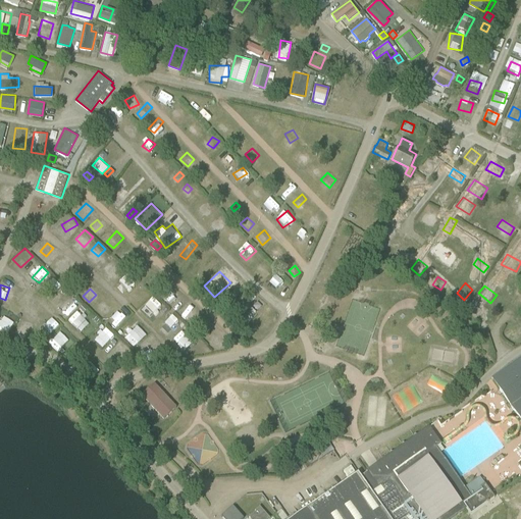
[(223,298),(230,305),(241,296),(233,289),(223,298)]
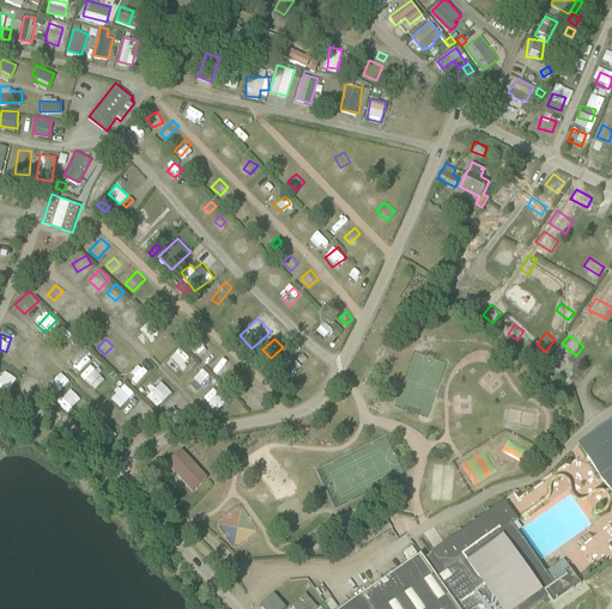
[(203,357),(208,347),(200,342),(194,352),(203,357)]
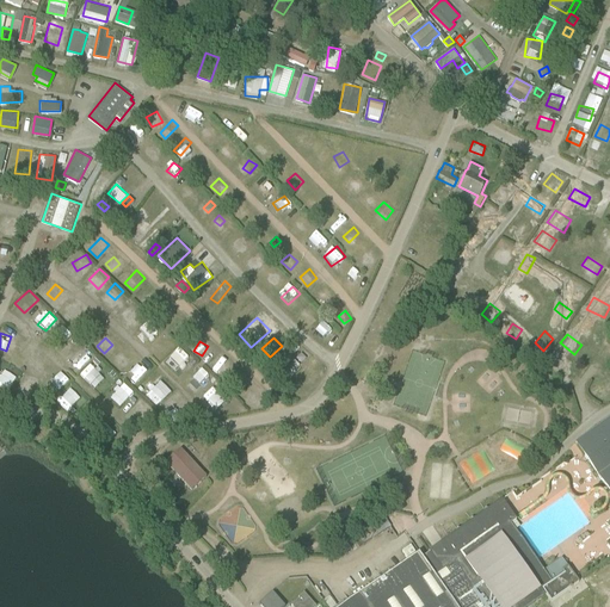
[(84,347),(78,354),(86,361),(92,354),(84,347)]
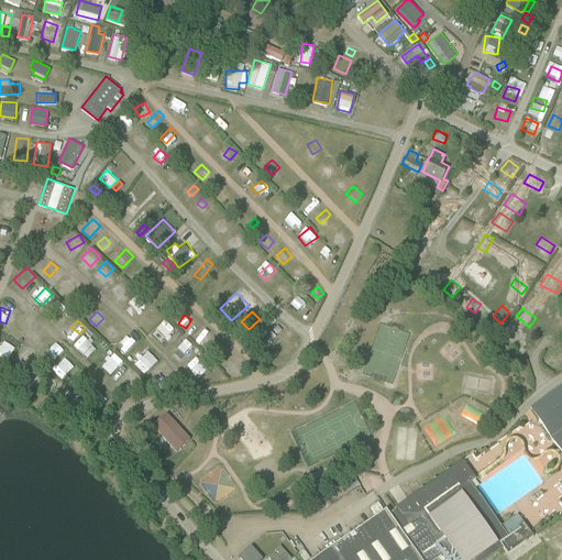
[(158,332),(165,341),(174,335),(166,326),(158,332)]
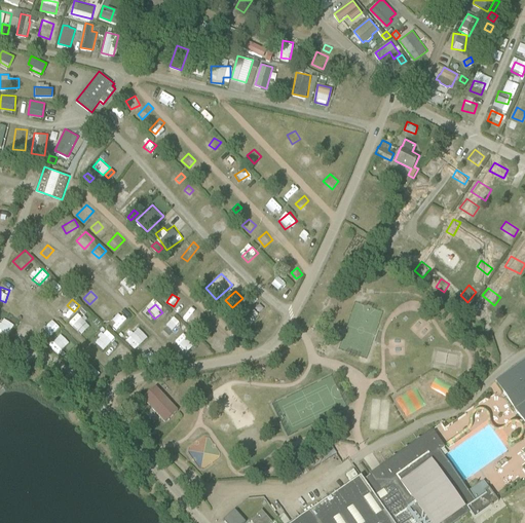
[(187,315),(194,309),(191,306),(184,312),(187,315)]
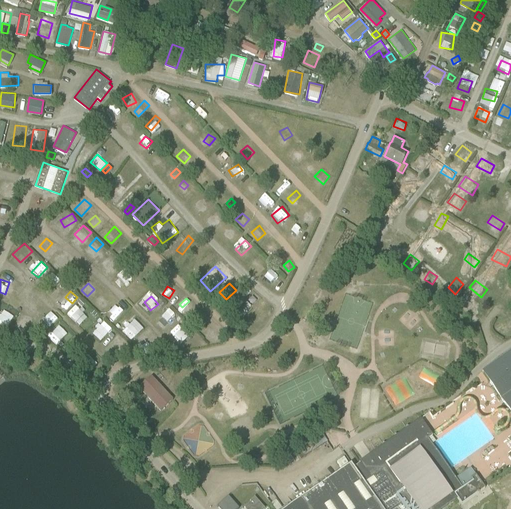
[(68,311),(80,323),(88,315),(76,303),(68,311)]
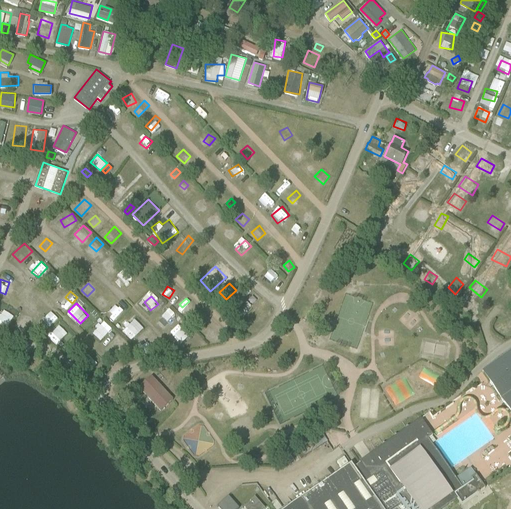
[(111,304),(107,312),(114,316),(118,308),(111,304)]
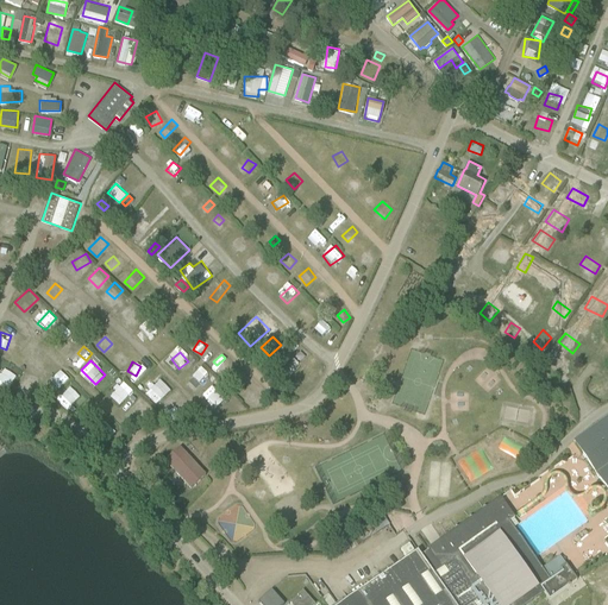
[(187,383),(195,391),(210,377),(198,364),(193,369),(196,373),(187,383)]
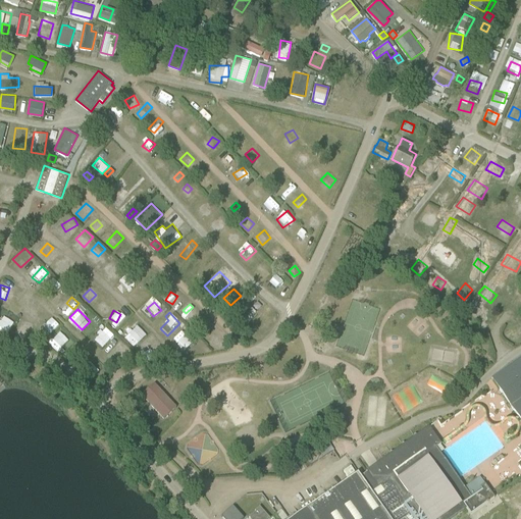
[(0,326),(5,329),(10,318),(5,315),(0,324),(0,326)]
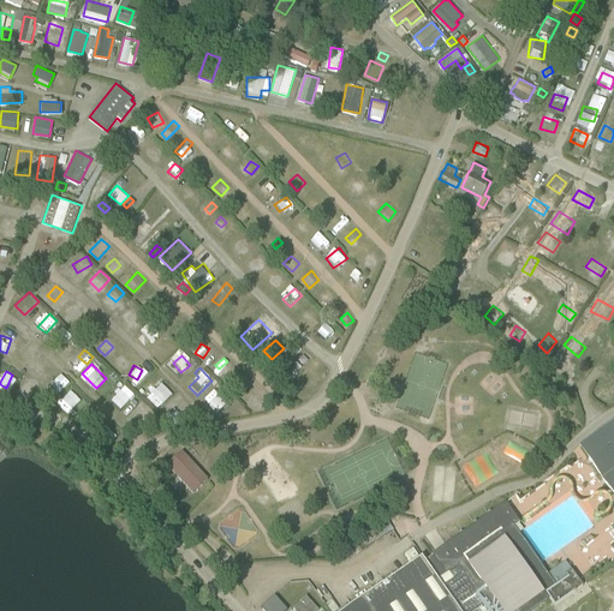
[(194,372),(184,381),(189,385),(197,376),(194,372)]
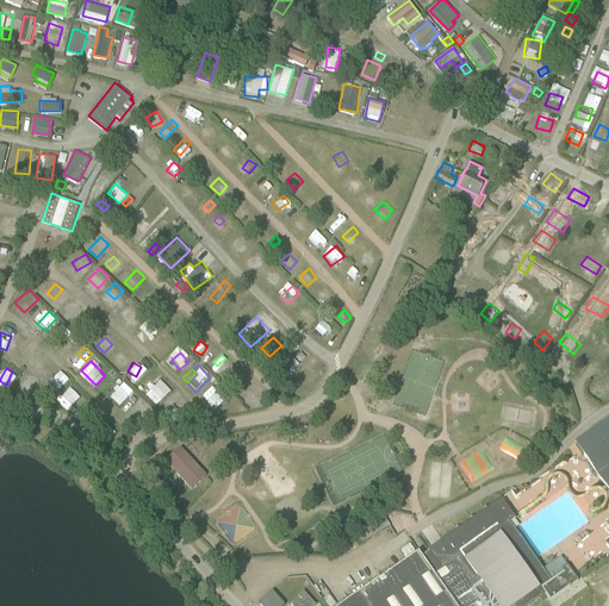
[(160,373),(144,388),(155,400),(172,385),(160,373)]
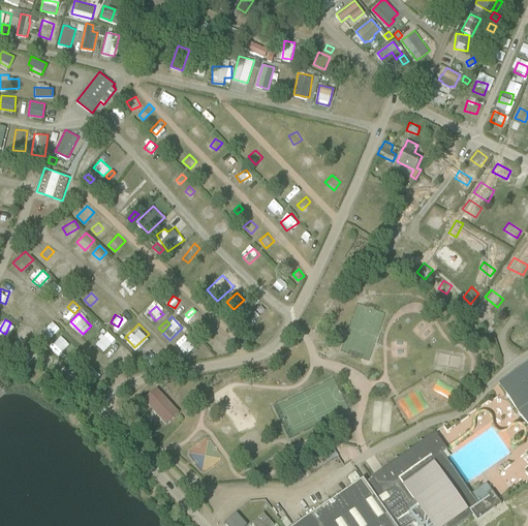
[(40,329),(44,338),(54,335),(50,325),(40,329)]
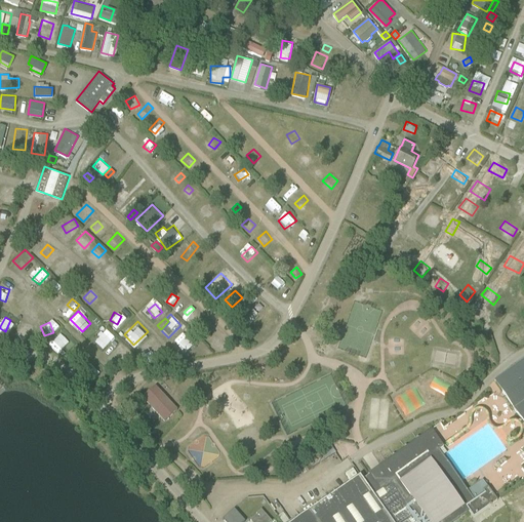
[(104,348),(116,335),(107,327),(95,339),(104,348)]
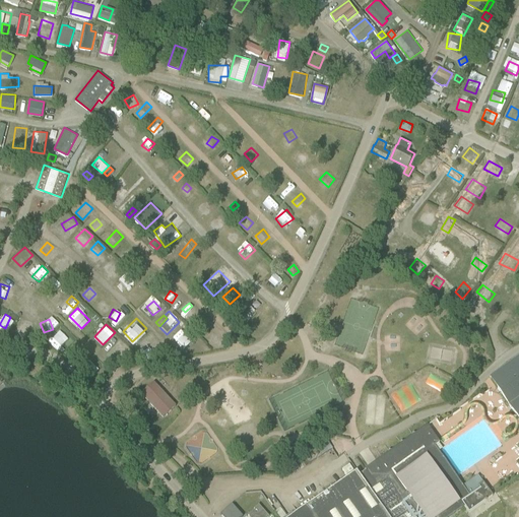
[(59,346),(68,334),(62,330),(53,341),(59,346)]
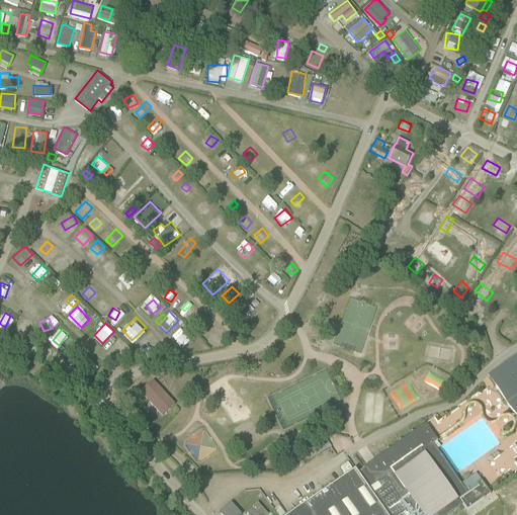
[(148,354),(160,342),(151,333),(139,346),(148,354)]
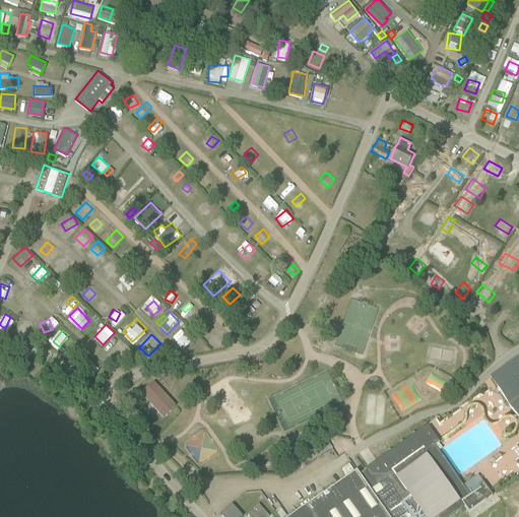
[(77,360),(87,347),(78,339),(68,351),(77,360)]
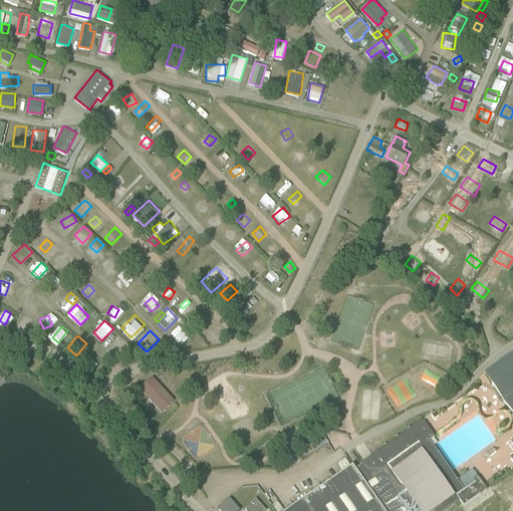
[(510,407),(512,410),(512,349),(485,369),(493,381),(494,381),(495,384),(498,389),(503,396),(508,403),(510,407)]
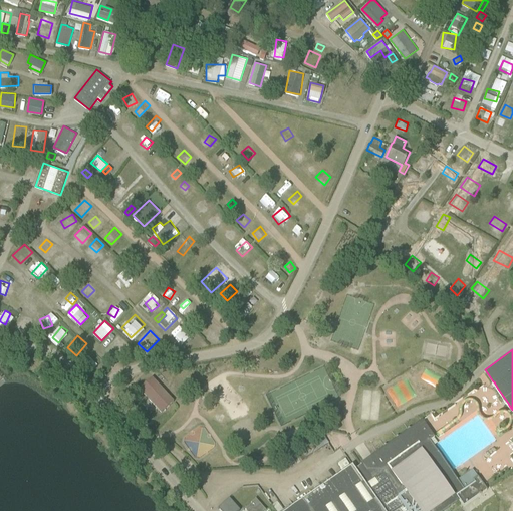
[(92,367),(101,358),(93,350),(84,358),(92,367)]
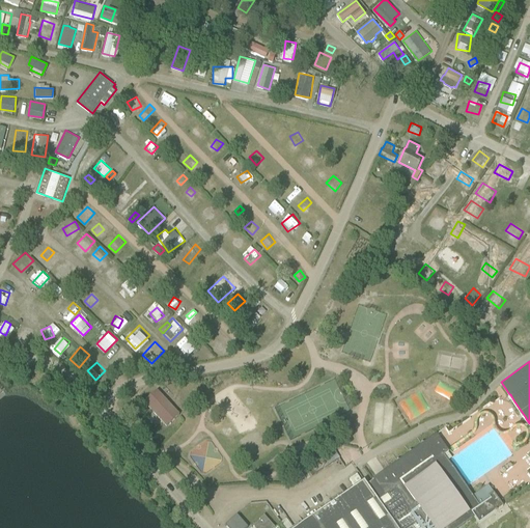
[(145,399),(167,424),(178,414),(180,413),(158,388),(145,399)]
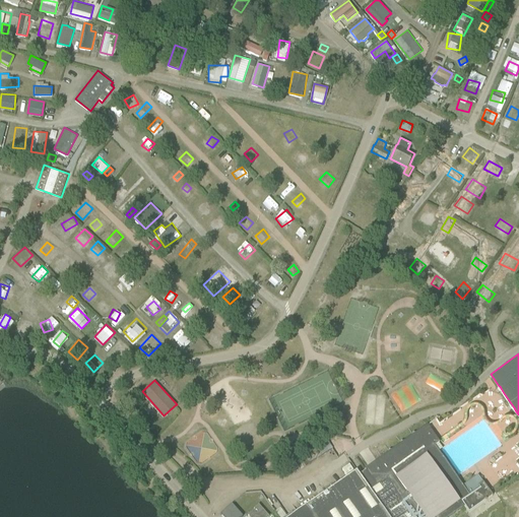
[(237,434),(256,425),(252,417),(233,427),(237,434)]
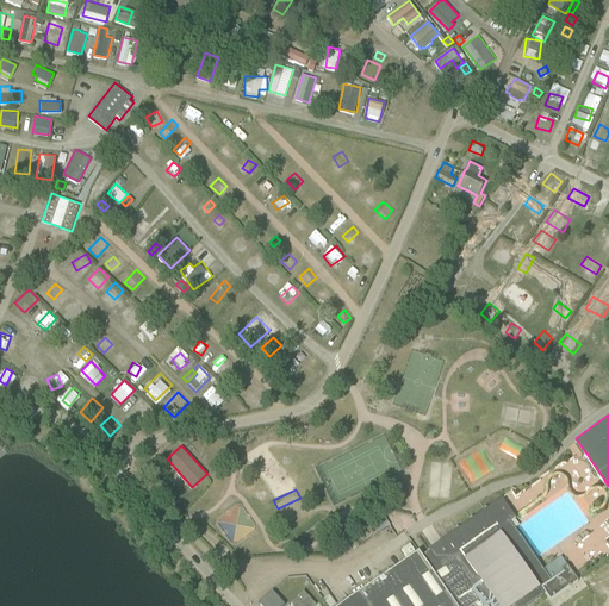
[(526,605),(546,592),(551,599),(570,586),(572,585),(572,583),(579,579),(561,554),(544,567),(511,520),(516,517),(502,497),(489,506),(485,506),(484,508),(484,510),(476,516),(471,516),(471,518),(470,519),(461,525),(457,525),(457,528),(455,530),(429,548),(430,549),(422,555),(420,550),(339,605),(526,605)]
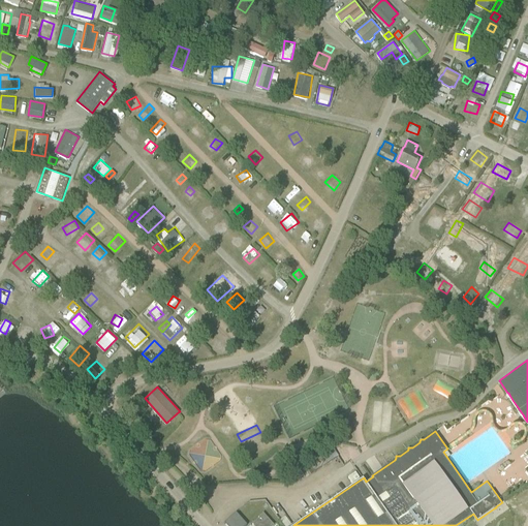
[(223,455),(209,435),(191,449),(202,463),(206,468),(223,455)]
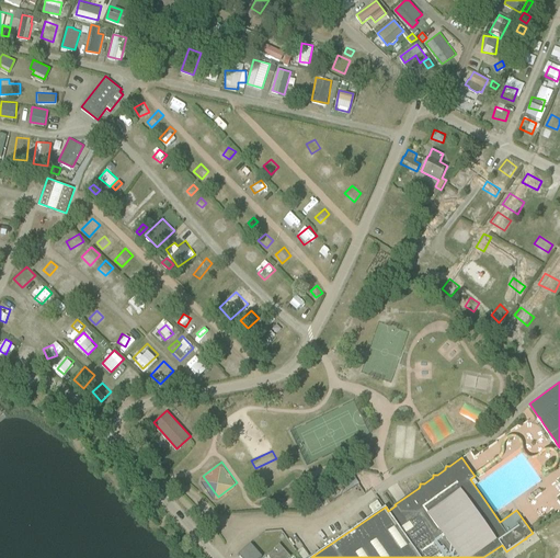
[(360,482),(354,473),(343,478),(350,488),(360,482)]
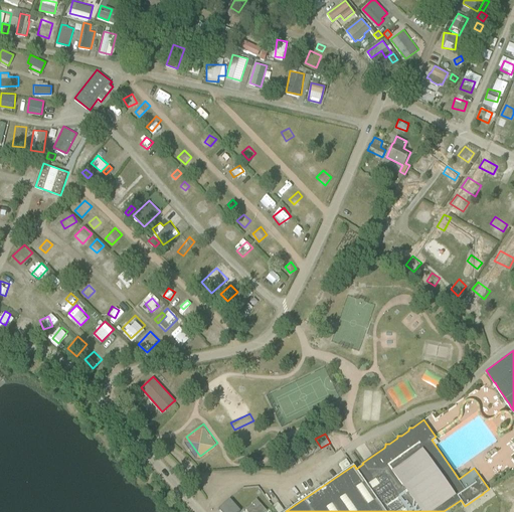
[(285,452),(290,458),(294,454),(289,448),(285,452)]
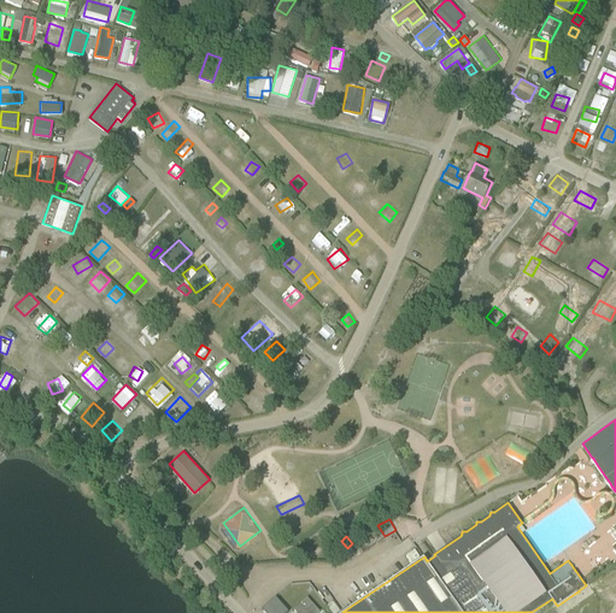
[(408,554),(412,561),(421,555),(415,548),(408,554)]
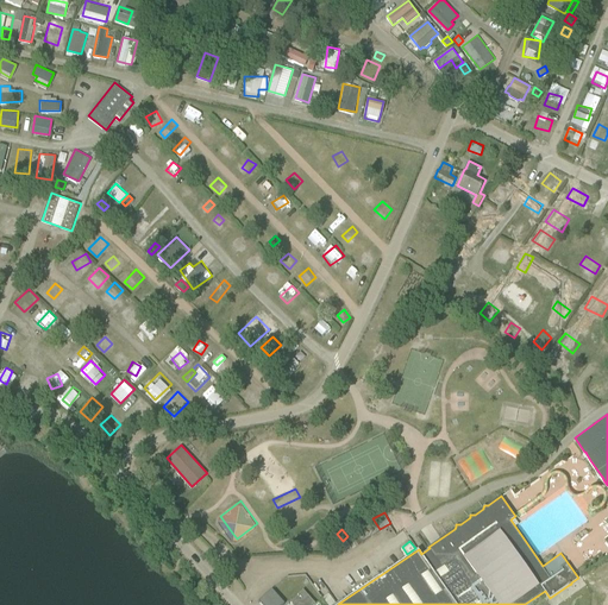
[(261,599),(265,604),(282,604),(283,604),(271,590),(261,599)]
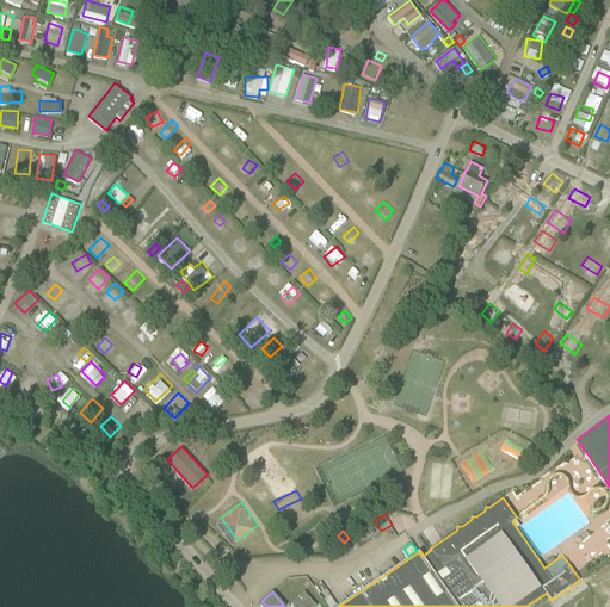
[(294,606),(315,606),(318,606),(306,592),(300,596),(301,598),(293,605),(294,606)]
